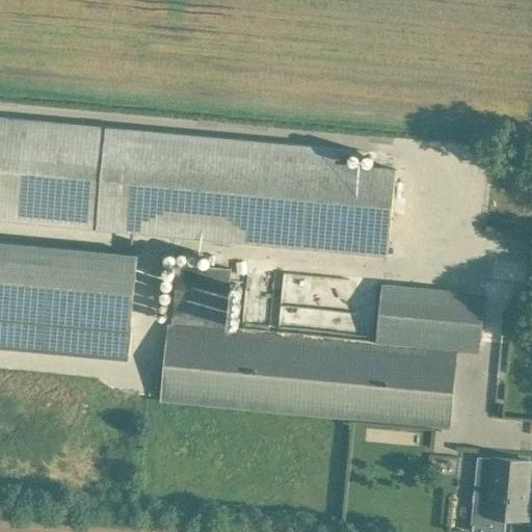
[(335,163),(336,149),(0,116),(0,218),(389,255),(396,168),(335,163)]
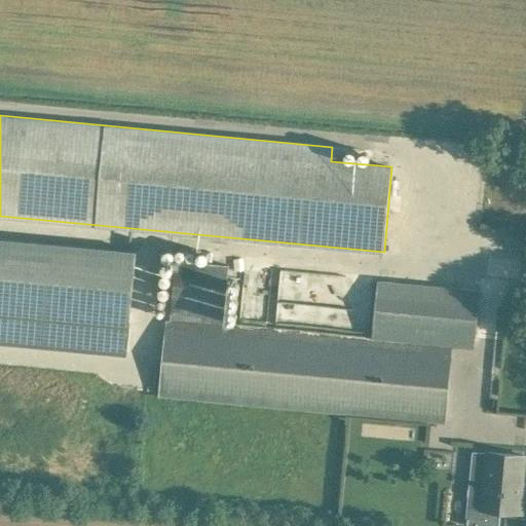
[(0,342),(126,354),(129,325),(137,252),(0,238),(0,342)]
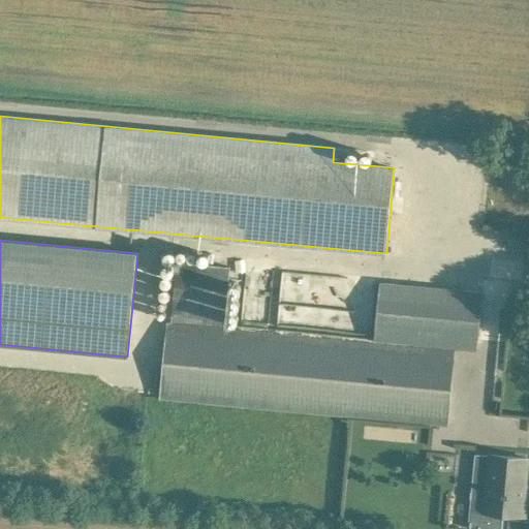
[(452,347),(375,339),(225,323),(229,267),(178,262),(170,320),(166,320),(159,398),(444,425),(452,347)]
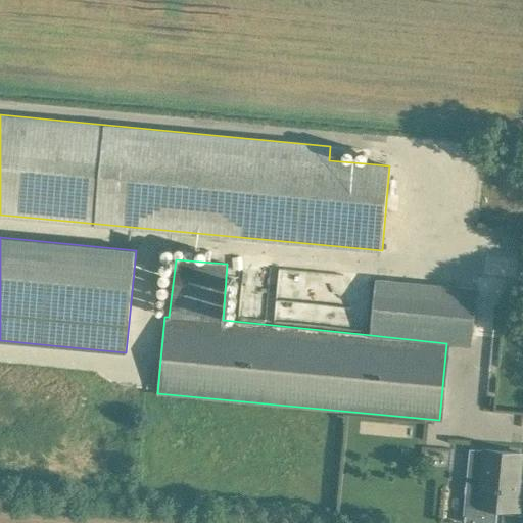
[(472,345),(477,289),(376,279),(371,335),(446,343),(472,345)]
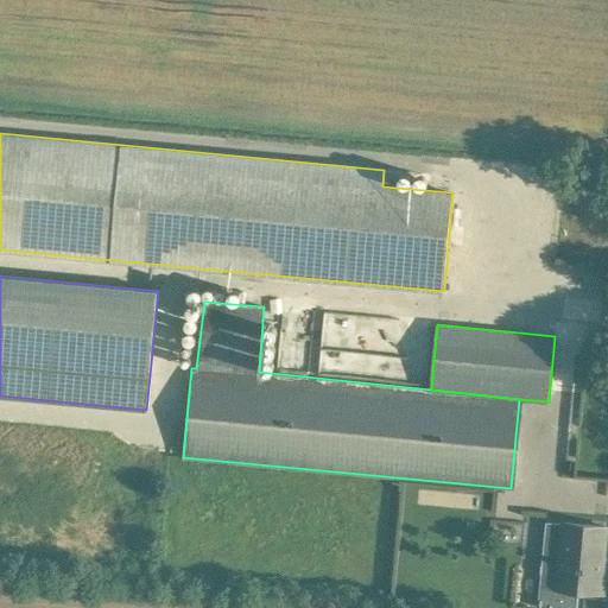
[(607,558),(603,558),(607,526),(564,523),(559,567),(542,565),(540,572),(543,574),(539,607),(548,607),(551,607),(552,606),(576,607),(577,607),(578,596),(576,596),(576,591),(603,594),(607,558)]
